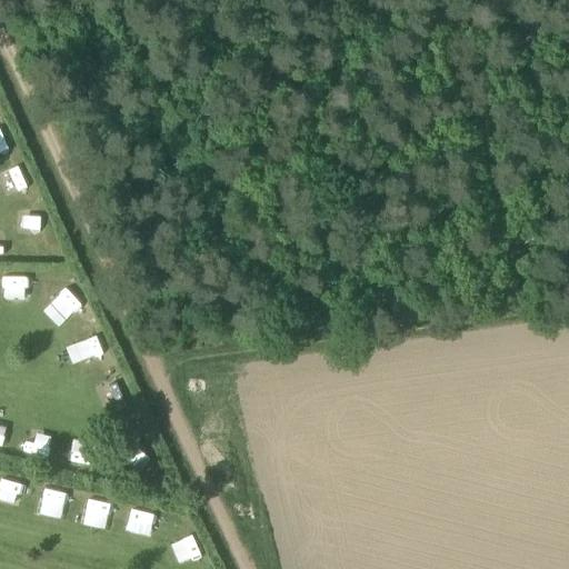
[(0,152),(10,149),(3,131),(0,132),(0,152)]
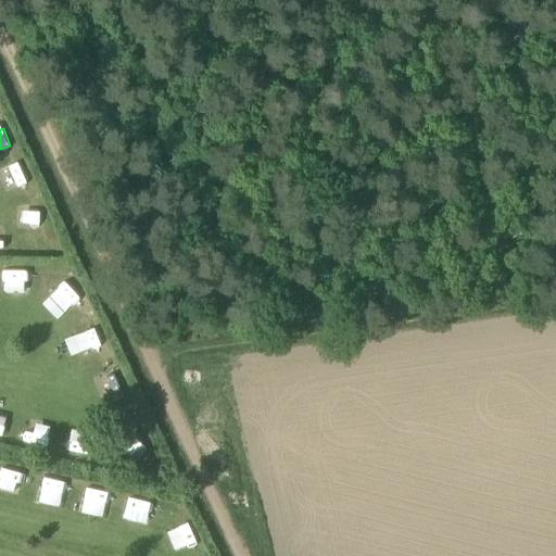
[(8,187),(26,178),(19,164),(1,173),(8,187)]
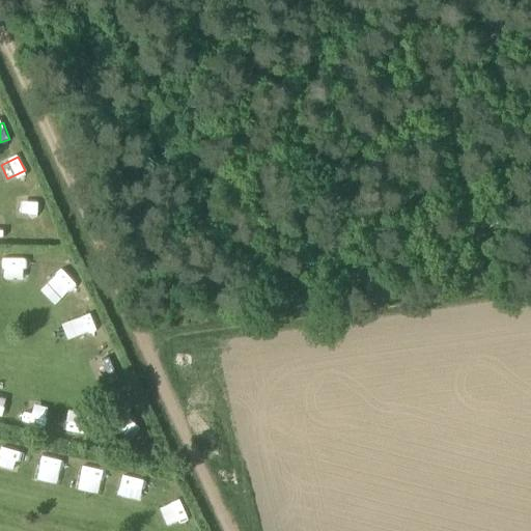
[(20,198),(20,217),(39,218),(39,199),(20,198)]
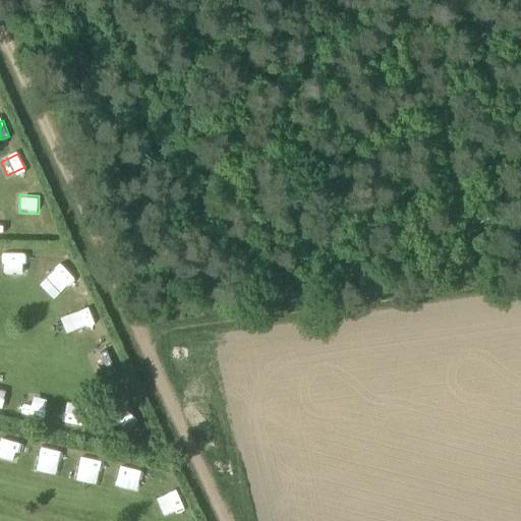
[(3,273),(21,273),(20,254),(2,254),(3,273)]
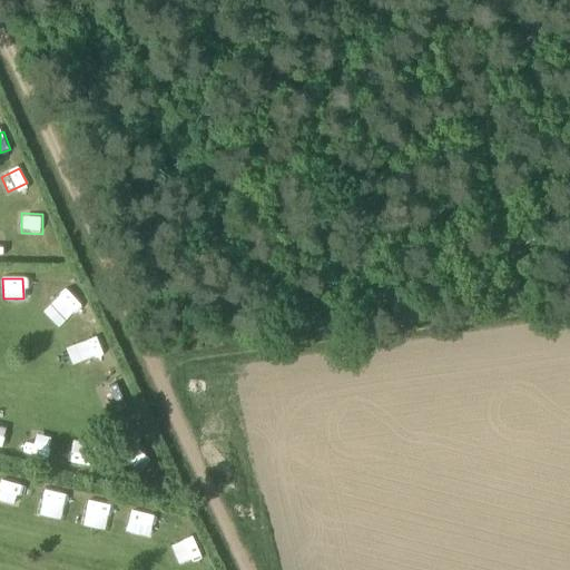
[(53,304),(61,318),(79,308),(71,294),(53,304)]
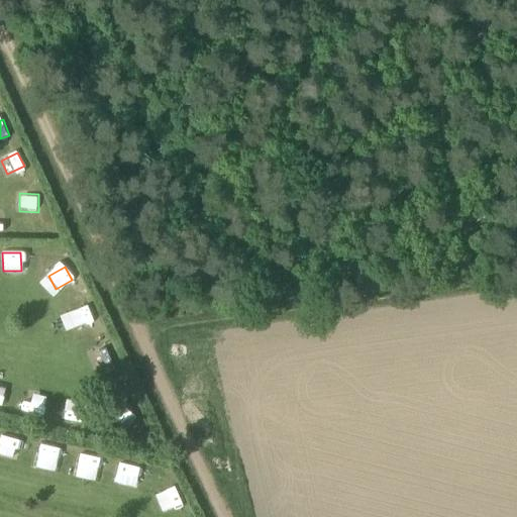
[(89,304),(71,311),(78,328),(96,321),(89,304)]
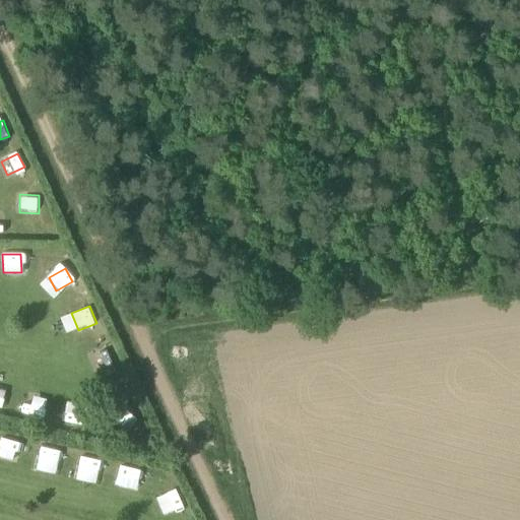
[(92,352),(99,366),(112,360),(106,346),(92,352)]
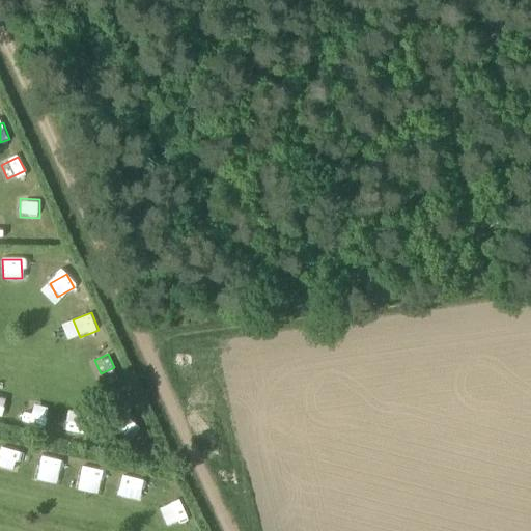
[(67,412),(64,432),(83,436),(85,415),(67,412)]
